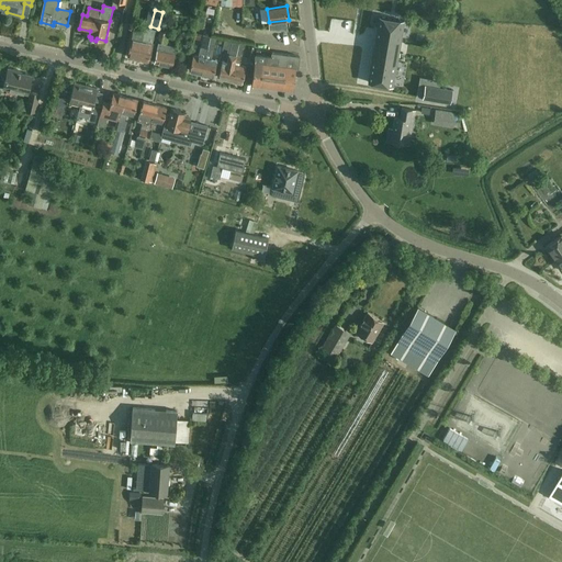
[(379,17),(368,82),(392,86),(404,21),(379,17)]
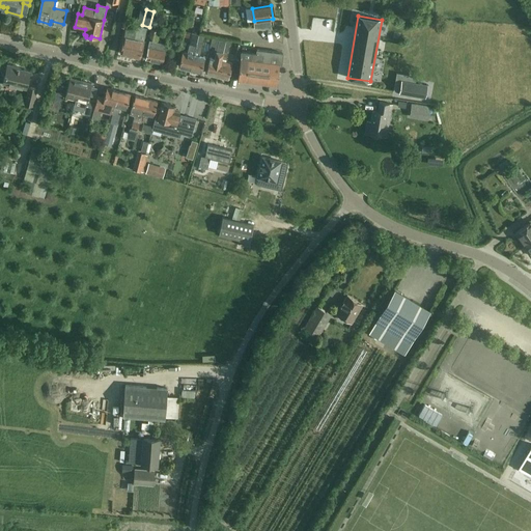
[(127,28),(120,53),(140,57),(144,39),(146,28),(137,26),(136,30),(127,28)]
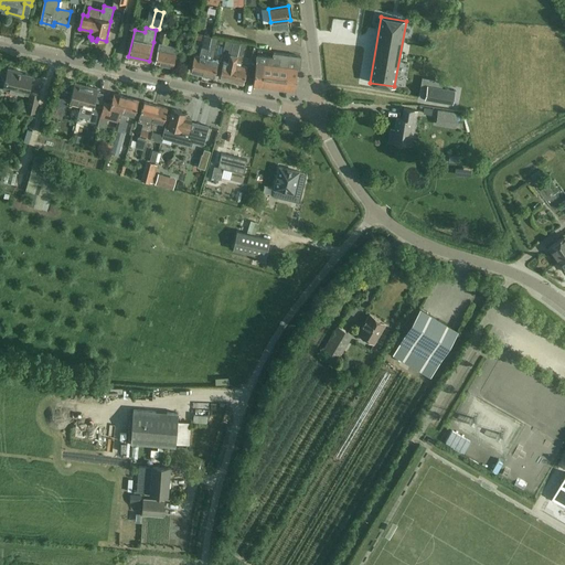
[(202,74),(211,36),(204,34),(199,56),(194,55),(190,71),(202,74)]
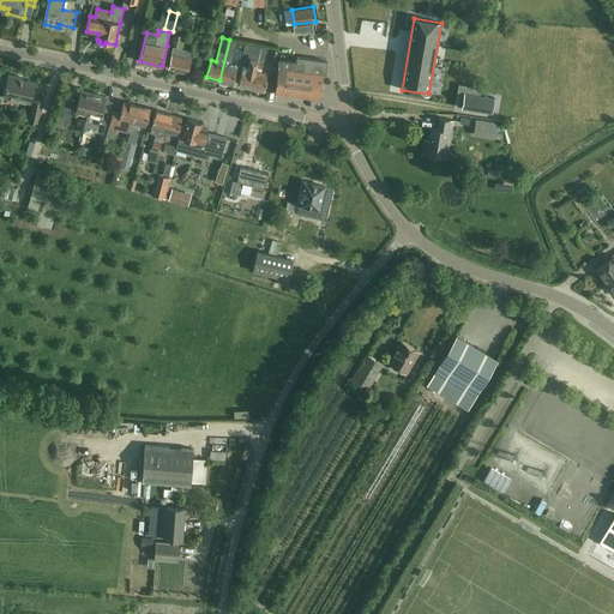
[(238,66),(230,65),(235,41),(229,40),(220,80),(233,83),(238,66)]
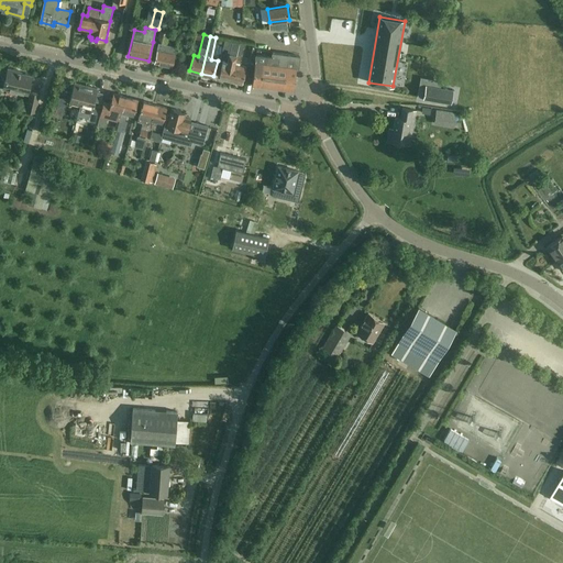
[(224,40),(222,48),(228,50),(228,53),(229,53),(231,44),(232,41),(224,39),(224,40)]
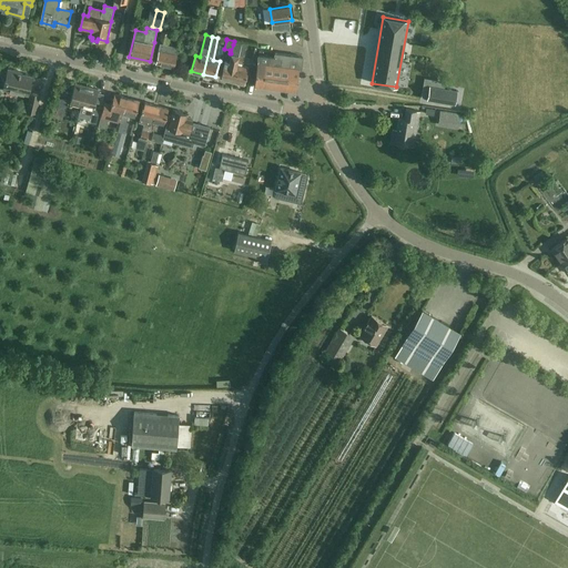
[(232,81),(241,42),(234,41),(233,44),(231,53),(229,63),(224,62),(220,78),(232,81)]
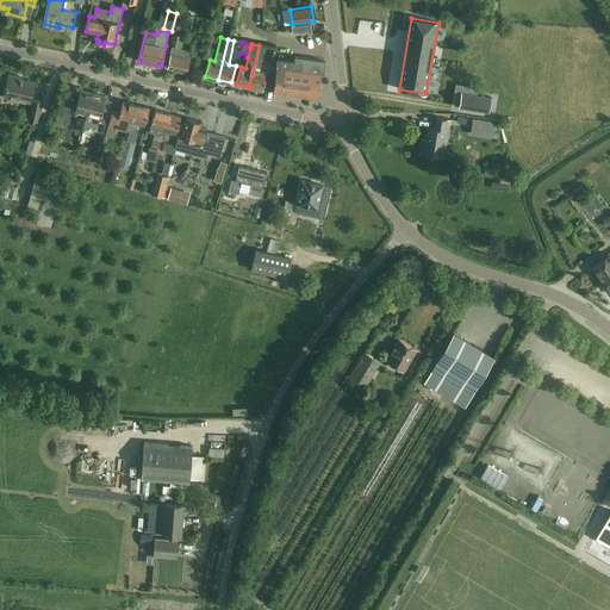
[(263,50),(259,49),(260,45),(259,45),(249,87),(263,89),(267,73),(260,72),(261,68),(260,67),(263,50)]
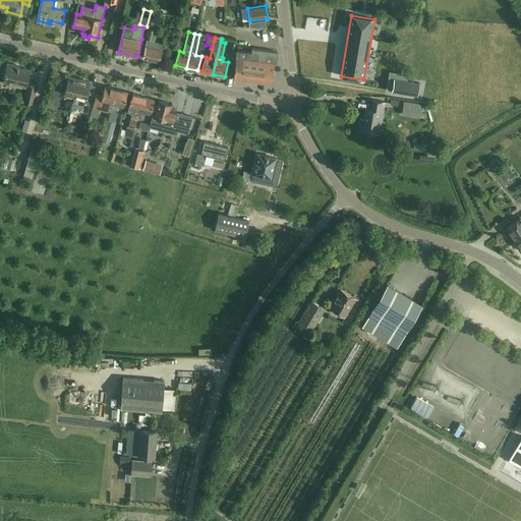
[(159,61),(162,50),(163,44),(147,40),(142,58),(159,61)]
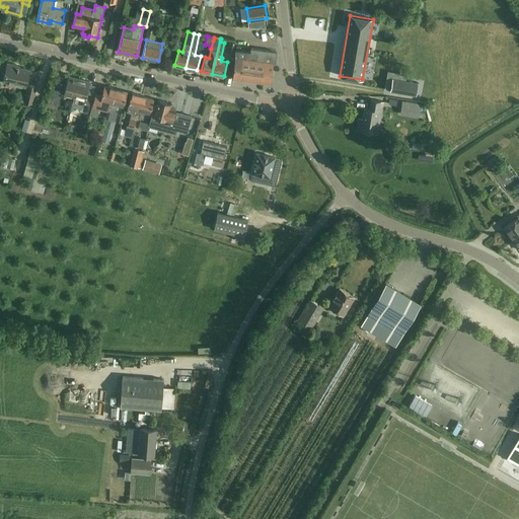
[(232,50),(226,76),(232,77),(271,82),(273,64),(275,64),(277,52),(251,49),(250,53),(236,51),(232,50)]
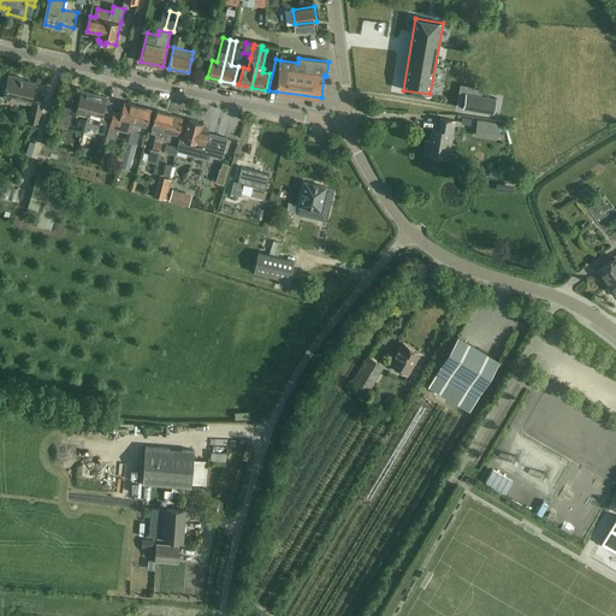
[(19,77),(9,75),(4,96),(30,102),(35,83),(19,80),(19,77)]
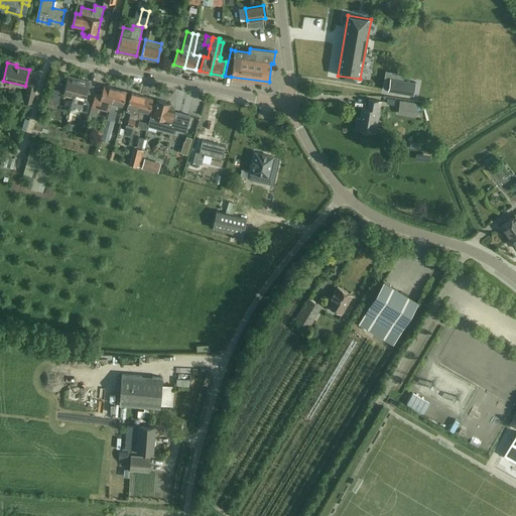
[(401,62),(401,72),(409,72),(410,63),(401,62)]
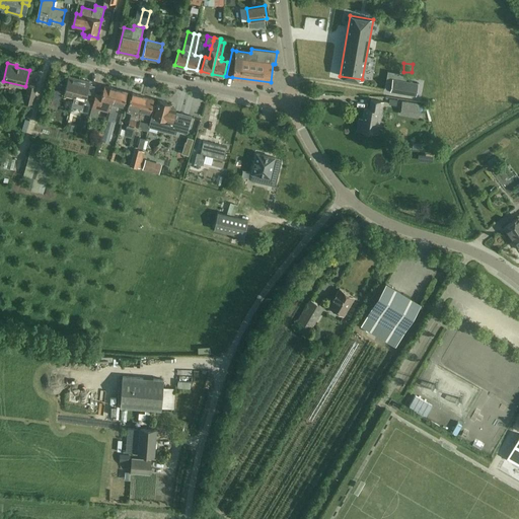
[(74,97),(79,79),(68,76),(64,94),(74,97)]
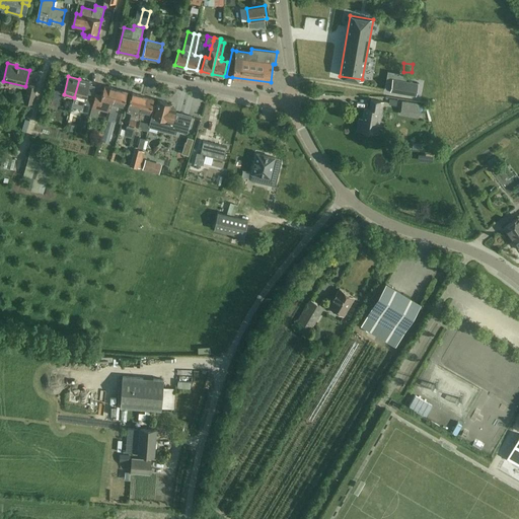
[(392,78),(390,91),(415,95),(418,83),(405,81),(392,78)]
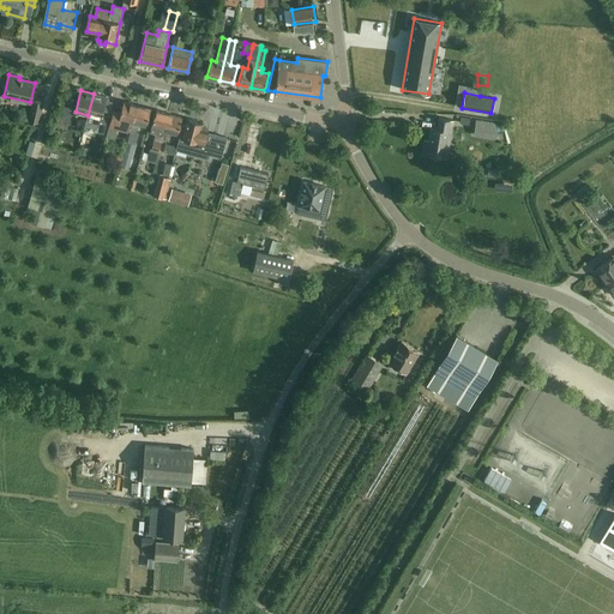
[(85,125),(97,127),(96,132),(103,133),(108,116),(101,114),(106,97),(94,94),(88,115),(85,125)]
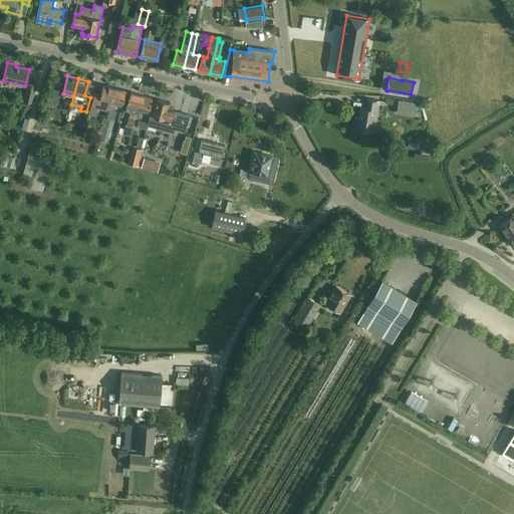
[(27,84),(24,100),(32,102),(35,85),(27,84)]
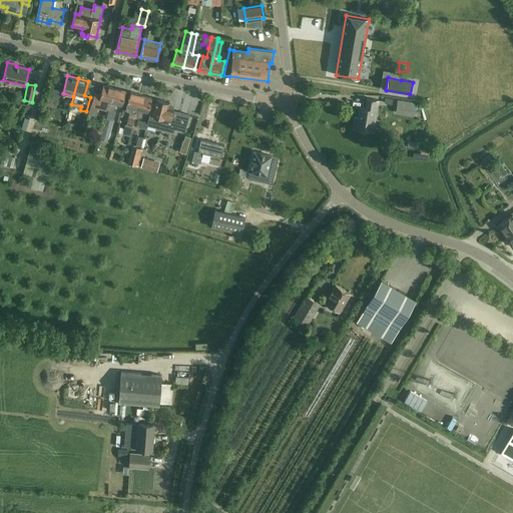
[(111,101),(114,87),(103,84),(101,94),(94,92),(89,111),(96,113),(98,106),(108,109),(111,101)]
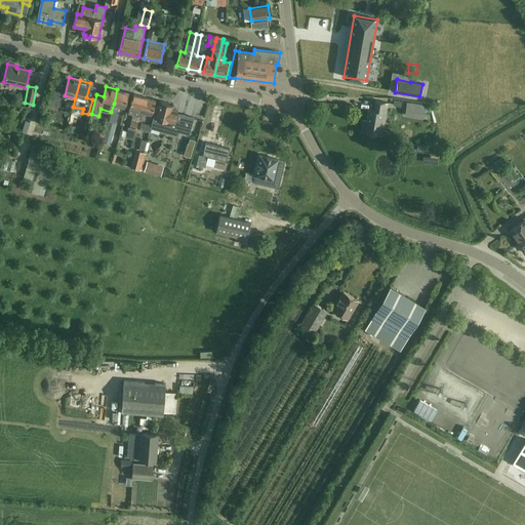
[(125,107),(128,92),(117,89),(114,104),(111,112),(109,121),(116,123),(118,113),(116,113),(118,105),(125,107)]
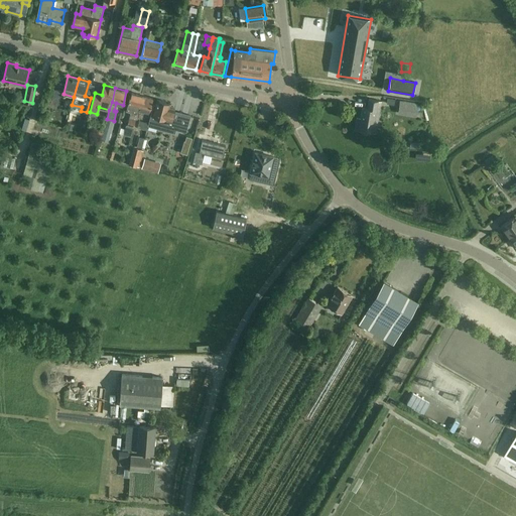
[(57,105),(61,92),(54,90),(51,103),(57,105)]
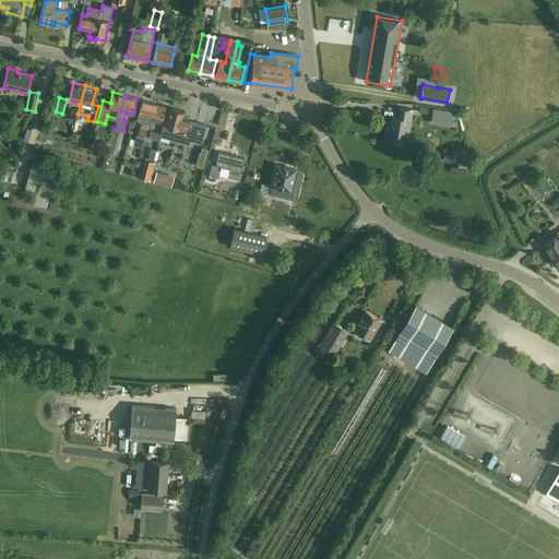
[(146,129),(153,104),(141,100),(137,115),(138,115),(137,119),(141,120),(138,134),(144,137),(146,129)]
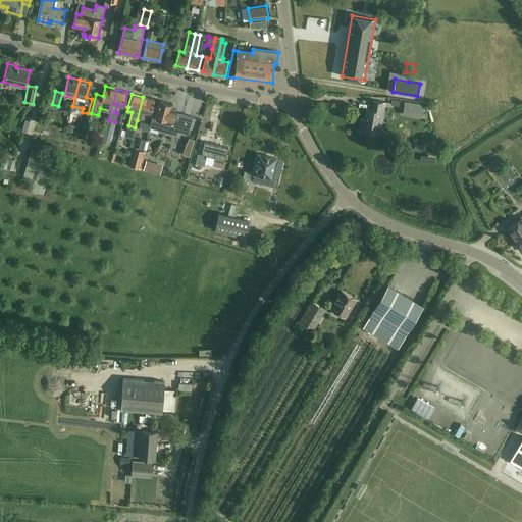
[(143,97),(137,120),(139,121),(140,119),(144,120),(146,112),(151,113),(155,100),(143,97)]
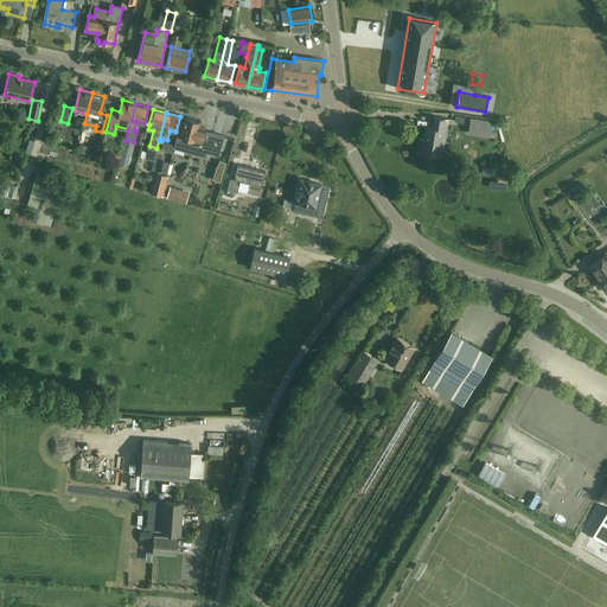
[(420,136),(416,152),(439,155),(442,157),(448,119),(445,119),(434,116),(432,127),(426,126),(425,138),(420,136)]
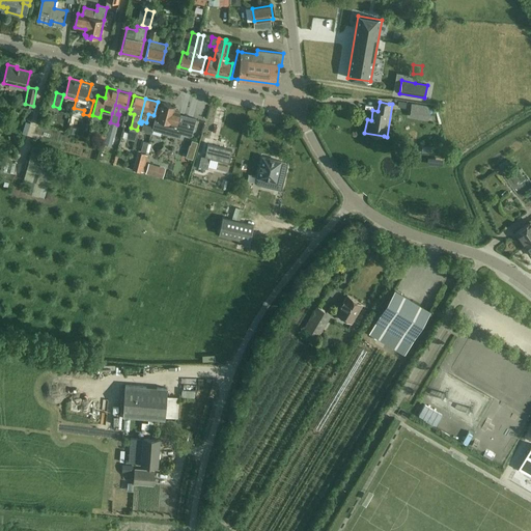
[(412,102),(410,116),(427,119),(430,105),(412,102)]
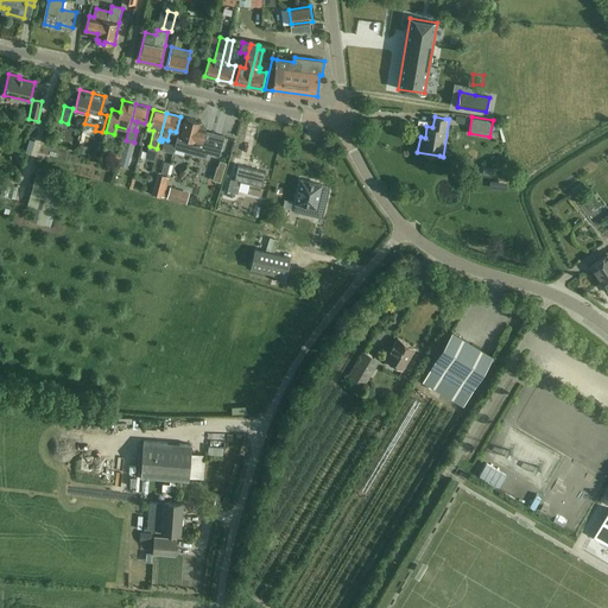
[(175,145),(173,147),(206,157),(207,152),(219,156),(223,135),(206,131),(206,128),(198,126),(201,121),(185,118),(183,124),(181,122),(175,145)]
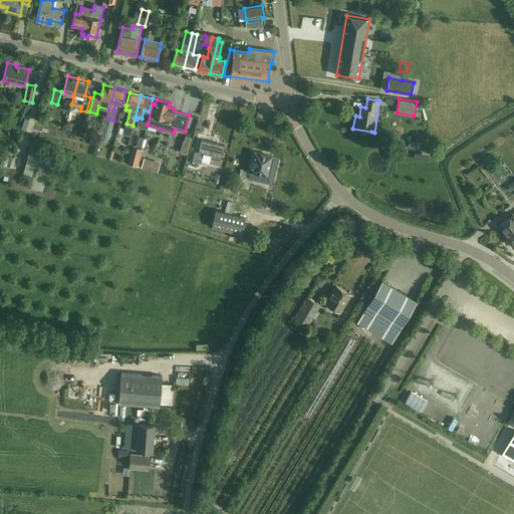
[(41,105),(39,113),(45,114),(47,107),(41,105)]
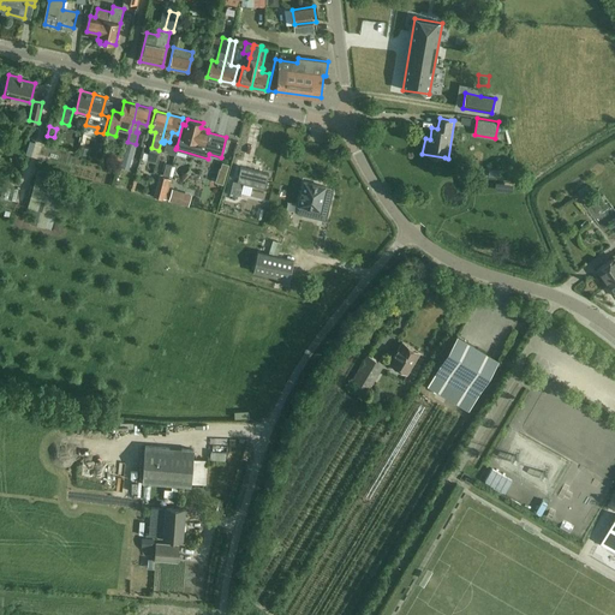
[(127,142),(123,159),(131,161),(136,144),(127,142)]
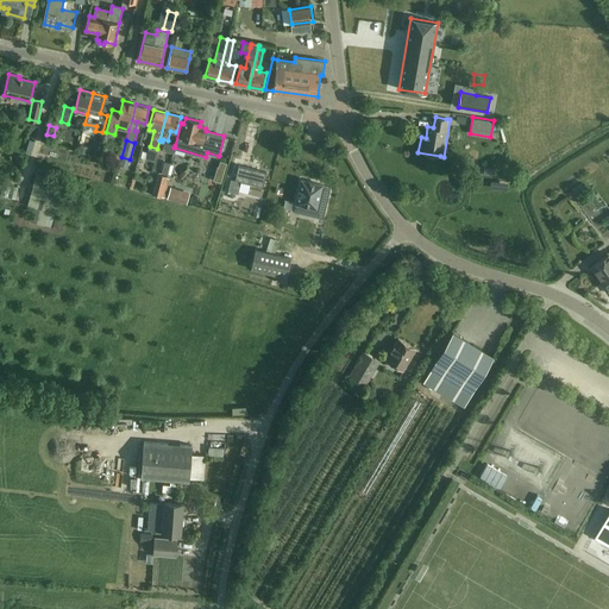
[(174,149),(175,145),(164,143),(162,150),(173,154),(174,149)]
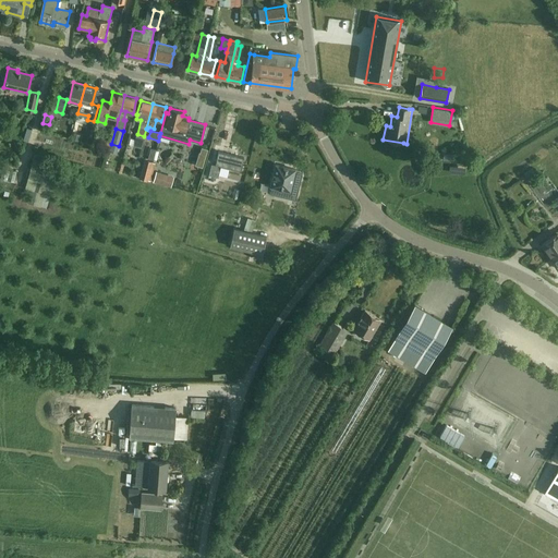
[(218,152),(215,164),(241,170),(243,157),(218,152)]
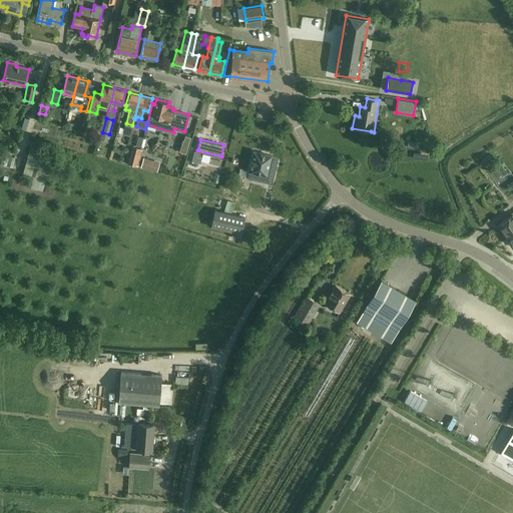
[(23,173),(50,180),(57,156),(40,151),(42,144),(32,141),(23,173)]
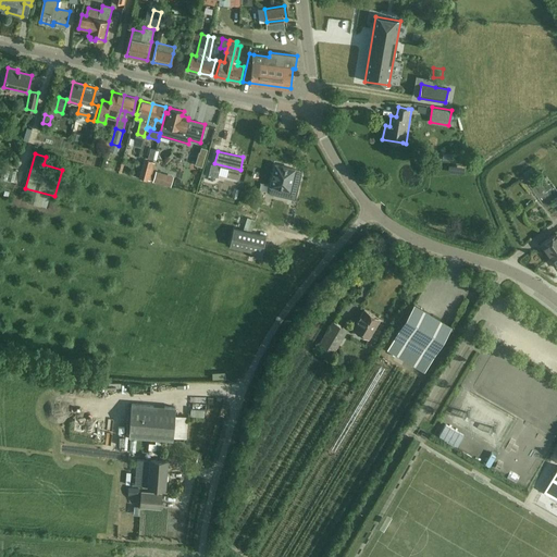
[(11,171),(24,173),(26,161),(12,159),(11,171)]
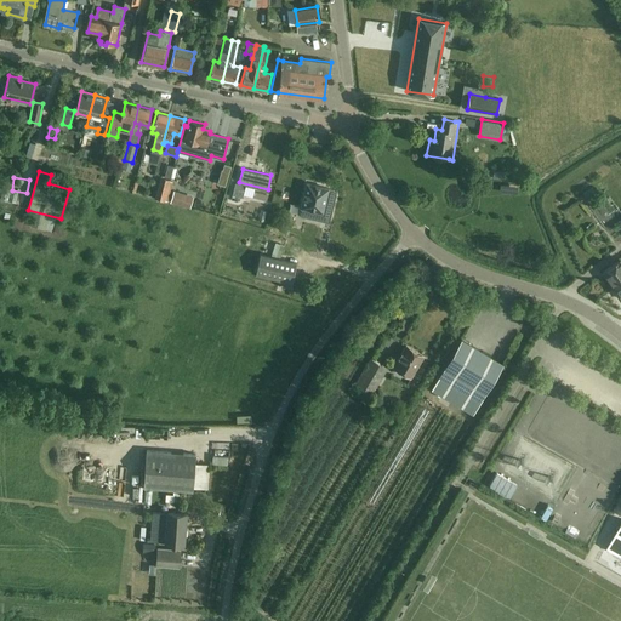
[(164,200),(170,180),(160,177),(155,198),(164,200)]
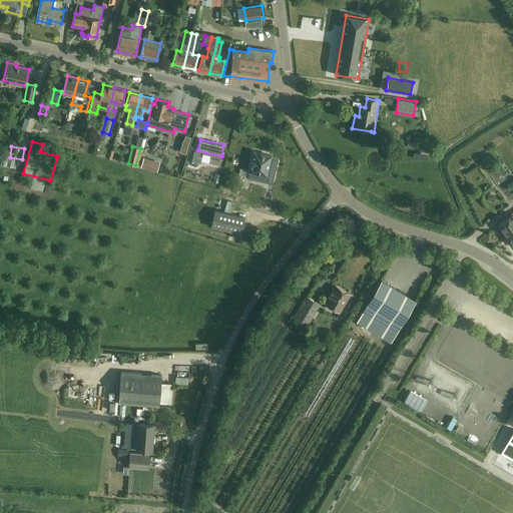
[(148,158),(165,162),(167,151),(151,148),(148,158)]
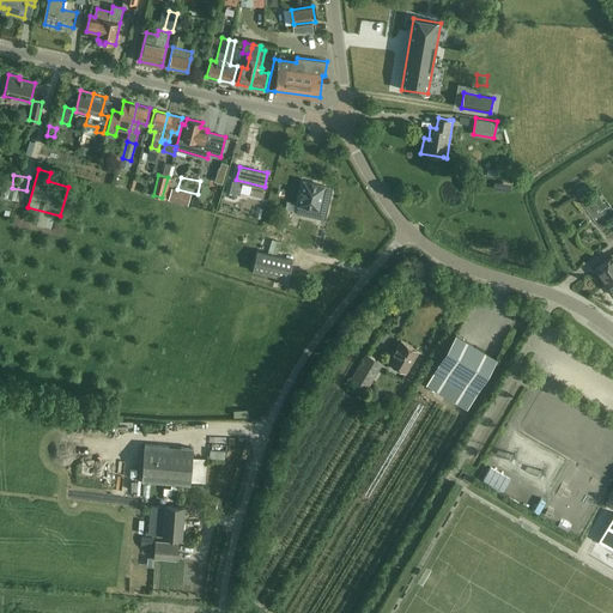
[(232,181),(230,193),(238,194),(241,183),(232,181)]
